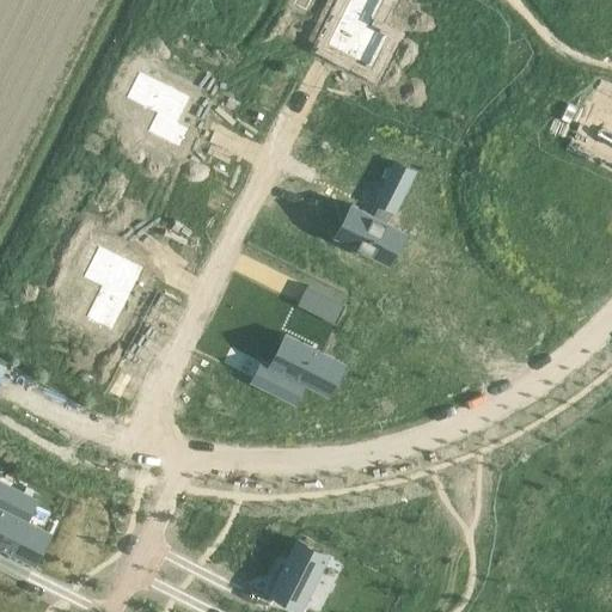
[(295,0),(291,8),(308,18),(316,0),(295,0)]
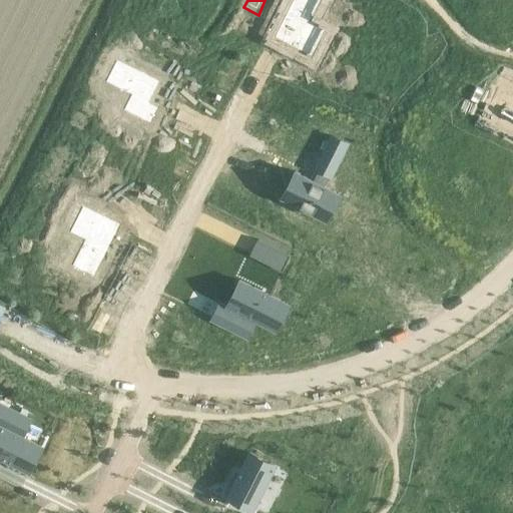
[(293,0),(279,29),(301,40),(296,49),(311,57),(324,30),(309,23),(320,0),(293,0)]
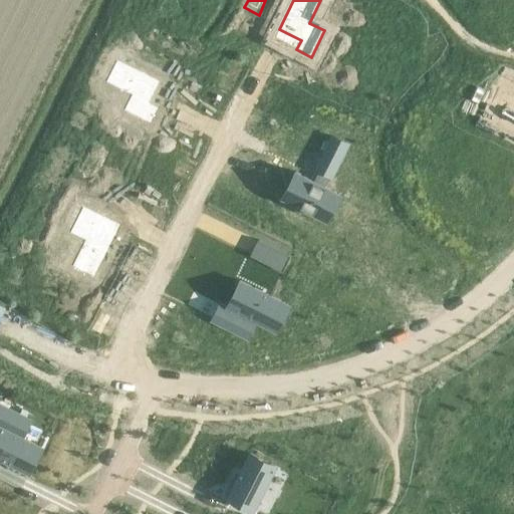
[(116,60),(105,82),(132,95),(123,110),(151,123),(158,108),(149,103),(160,81),(116,60)]
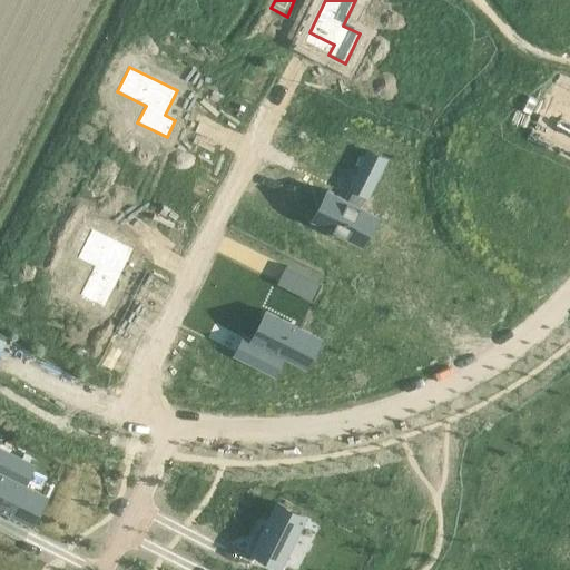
[(370,153),(355,180),(371,188),(385,160),(370,153)]
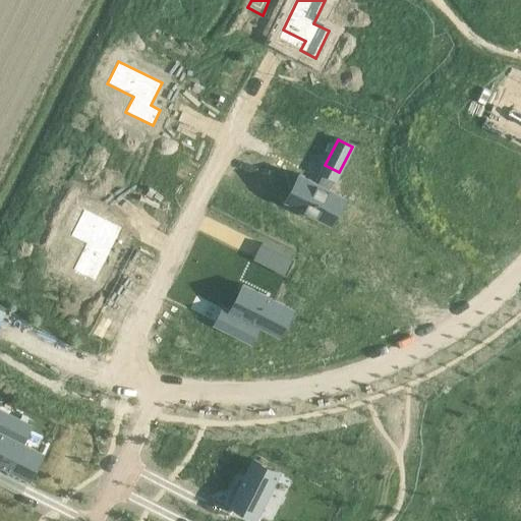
[(299,174),(286,200),(331,223),(344,197),(299,174)]
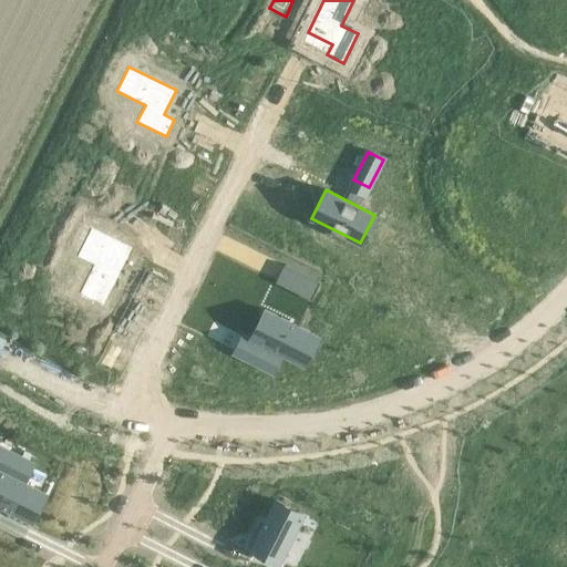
[(91,228),(76,258),(93,266),(79,295),(103,307),(127,259),(103,247),(107,237),(91,228)]
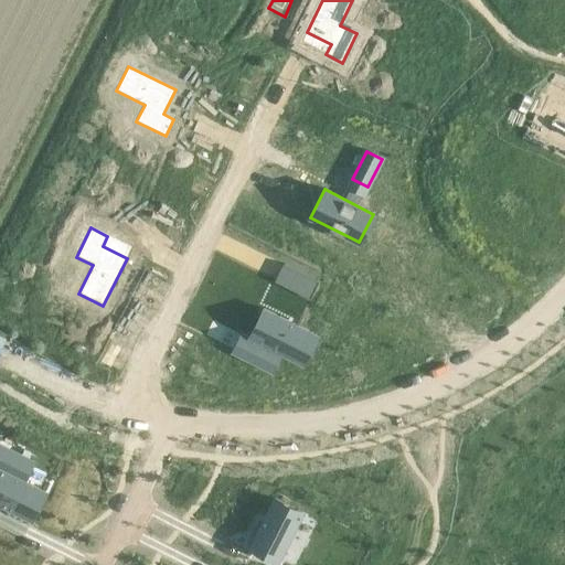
[(287,276),(279,291),(307,305),(315,289),(287,276)]
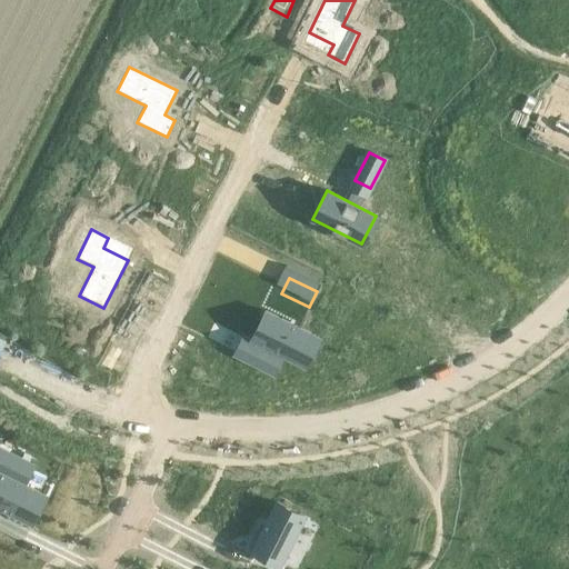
[(245,336),(235,355),(272,375),(282,355),(305,366),(319,338),(266,311),(251,339),(245,336)]
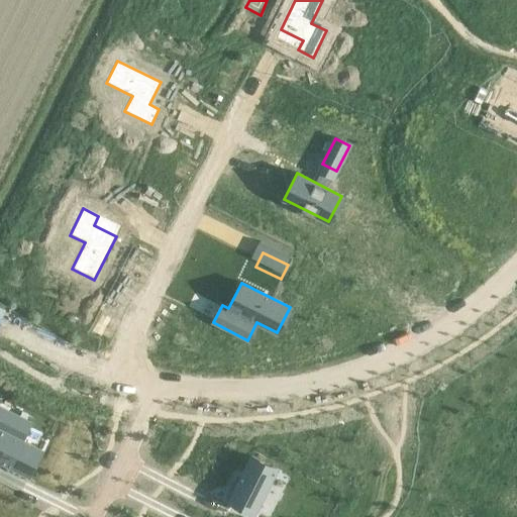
[(29,422),(0,407),(0,460),(28,476),(41,449),(21,439),(29,422)]
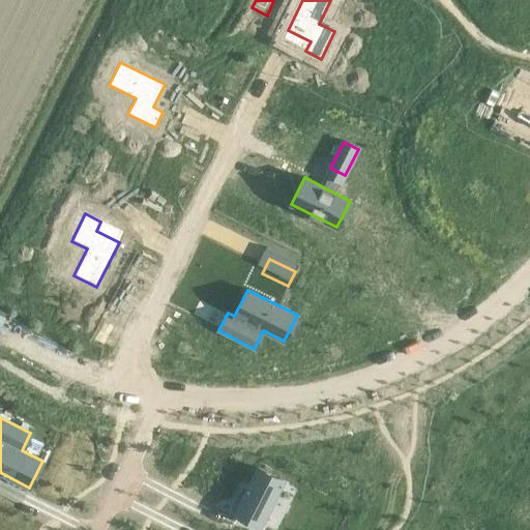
[(486,423),(482,431),(494,436),(497,429),(486,423)]
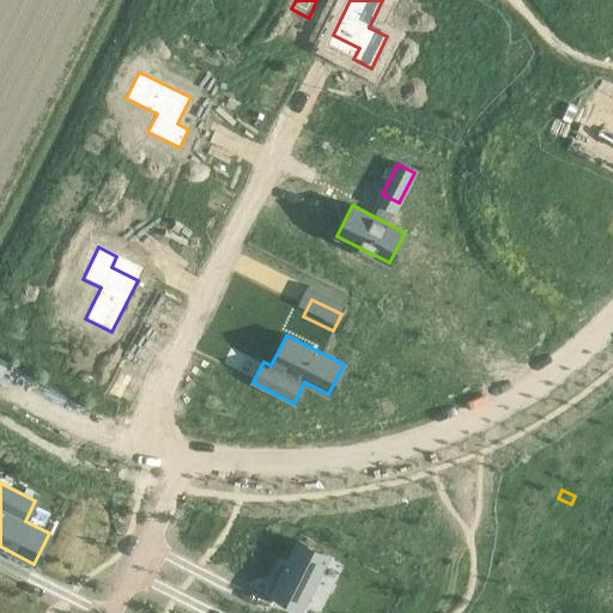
[(297,540),(271,594),(301,608),(328,556),(297,540)]
